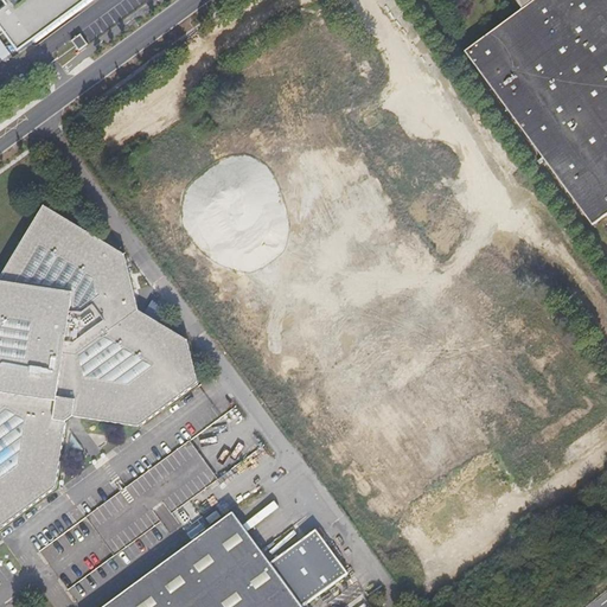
[(57,25),(38,0),(2,0),(7,5),(0,10),(0,26),(20,52),(57,25)]
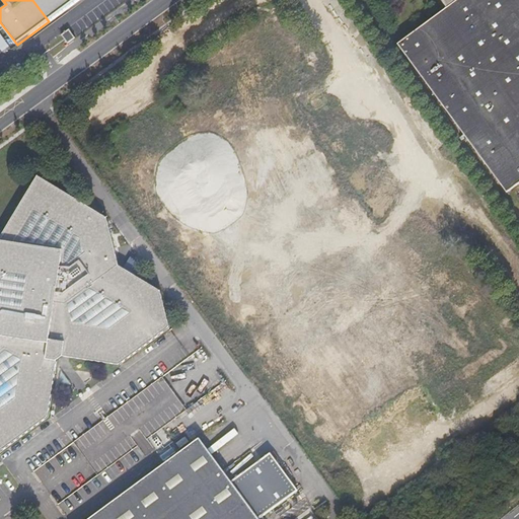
[(32,0),(49,21),(77,0),(32,0)]
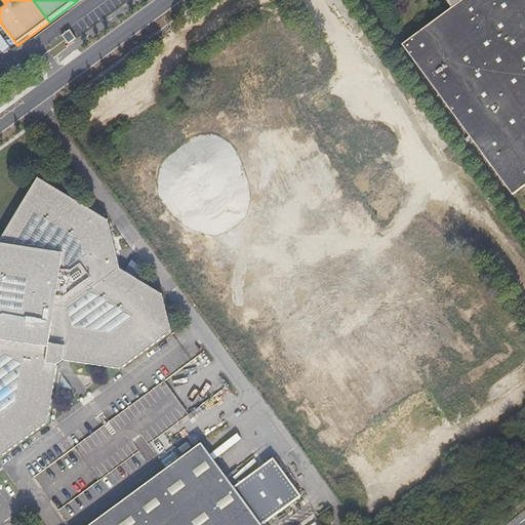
[(524,0),(446,0),(453,8),(403,45),(514,195),(524,186),(524,205),(524,206),(524,207),(524,0)]
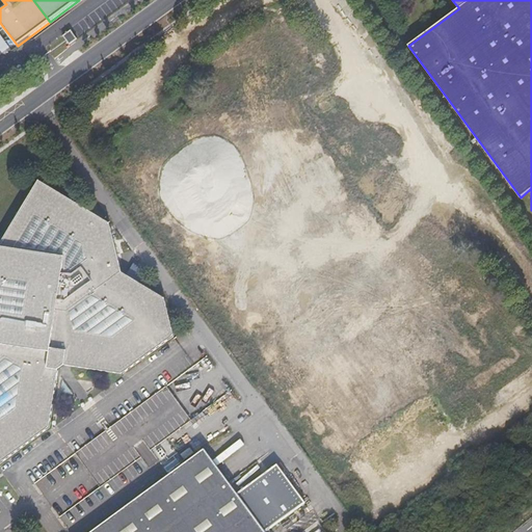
[(120,167),(169,244),(434,246),(415,217),(400,228),(391,228),(297,83),(318,70),(300,42),(292,42),(281,24),(263,36),(255,36),(215,61),(236,92),(120,167)]
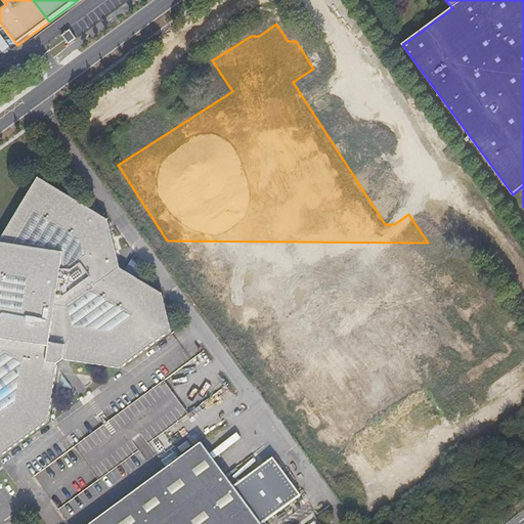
[(69,44),(76,39),(71,31),(62,36),(69,44)]
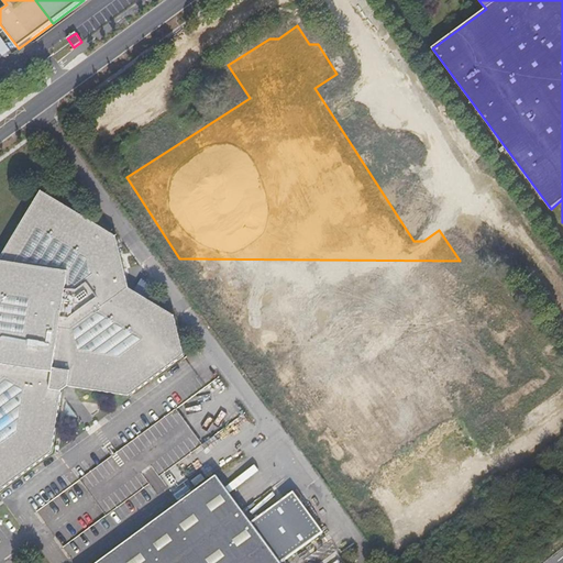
[(53,51),(63,43),(58,37),(48,45),(53,51)]
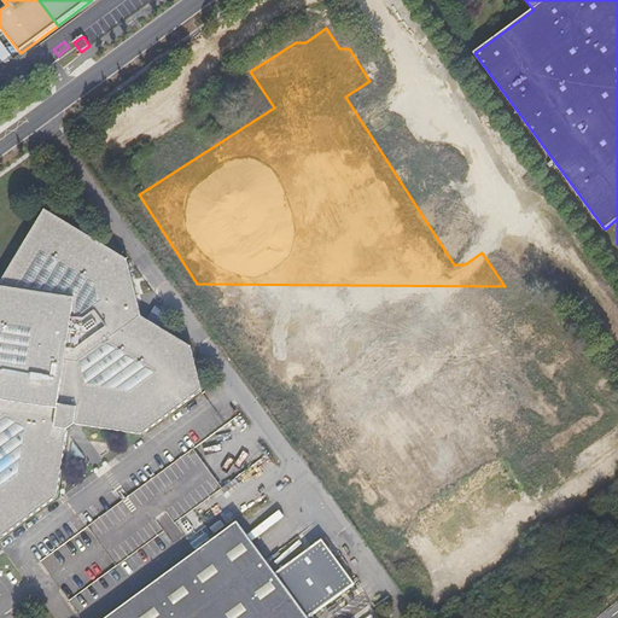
[(127,261),(45,211),(0,285),(0,537),(58,496),(68,429),(75,424),(144,433),(202,390),(192,347),(141,316),(127,261)]
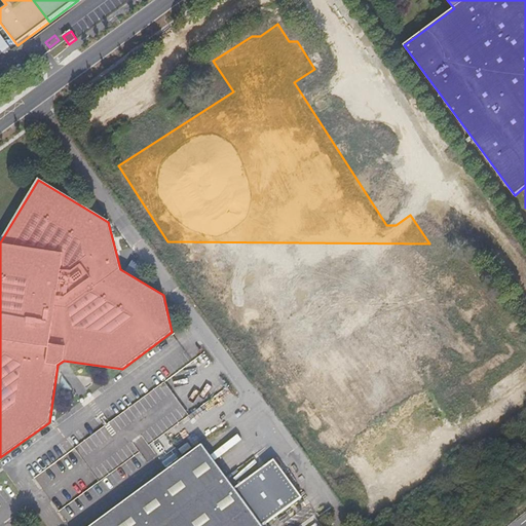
[(233,487),(202,444),(90,525),(262,525),(261,525),(233,487)]
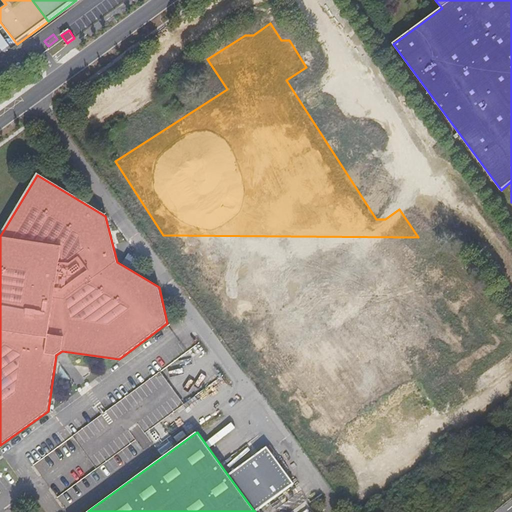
[(265,446),(227,474),(254,511),(292,483),(265,446)]
